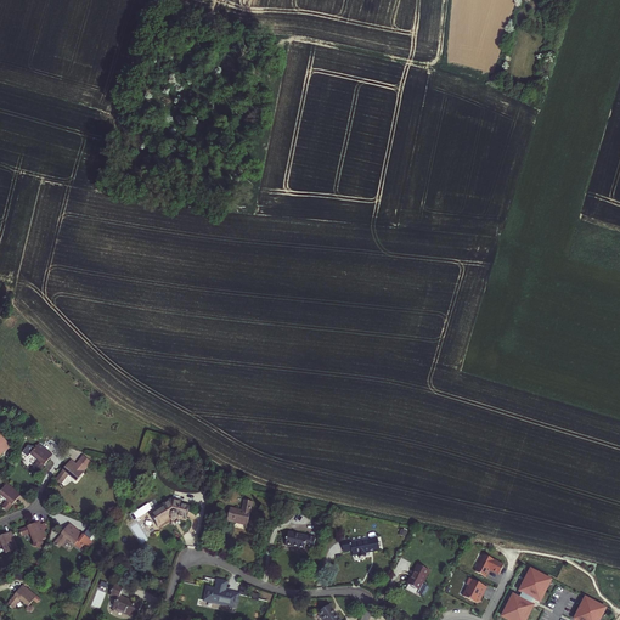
[(31,468),(37,472),(51,452),(38,441),(29,452),(38,458),(31,468)]
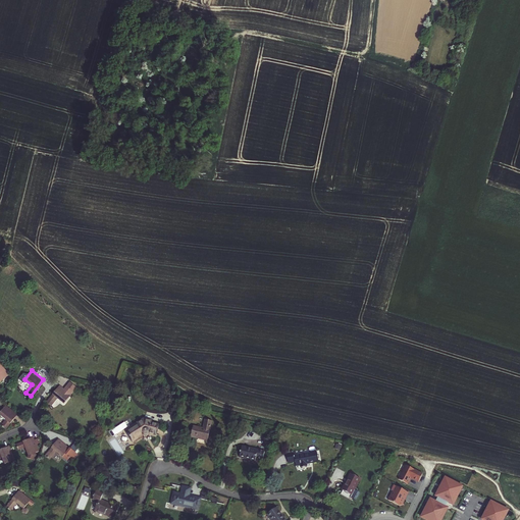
[(46,401),(50,405),(55,397),(64,403),(70,394),(69,393),(74,385),(67,380),(62,387),(58,384),(54,390),(46,401)]
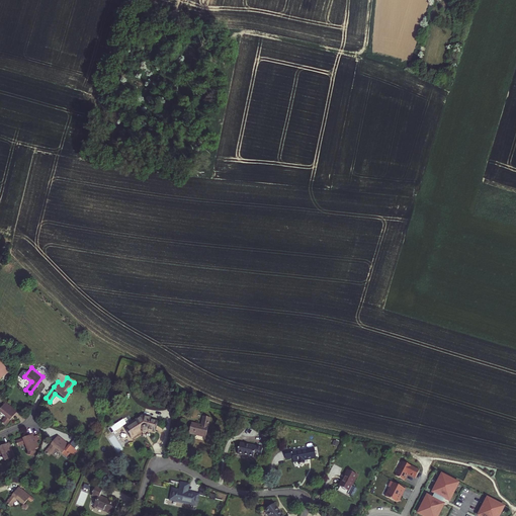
[(0,421),(5,424),(16,410),(4,401),(0,406),(0,411),(4,414),(0,421)]
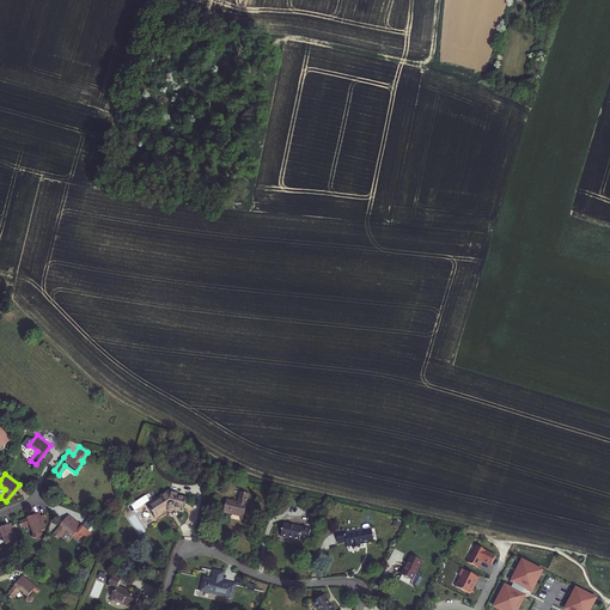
[(226,499),(223,511),(242,516),(246,492),(239,489),(236,501),(226,499)]
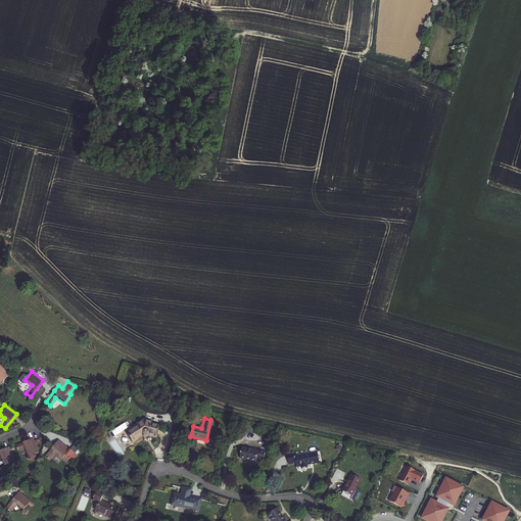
[(127,432),(132,441),(141,435),(145,435),(148,433),(155,434),(156,426),(149,424),(150,421),(141,420),(136,423),(136,426),(127,432)]
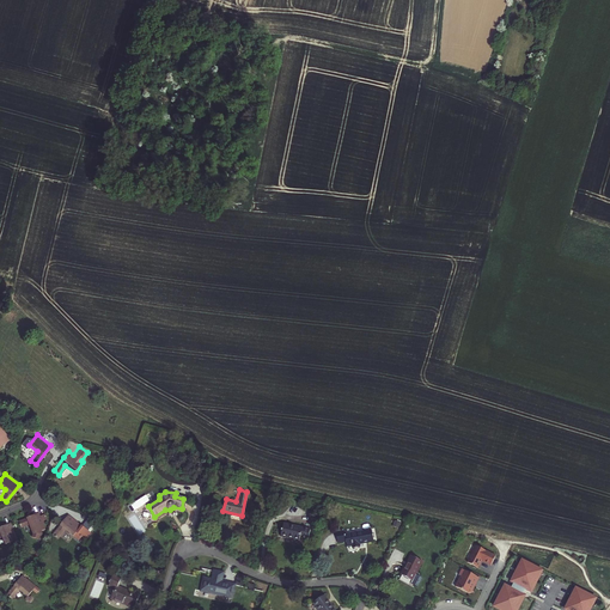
[(49,525),(54,530),(63,520),(71,528),(79,519),(67,507),(49,525)]
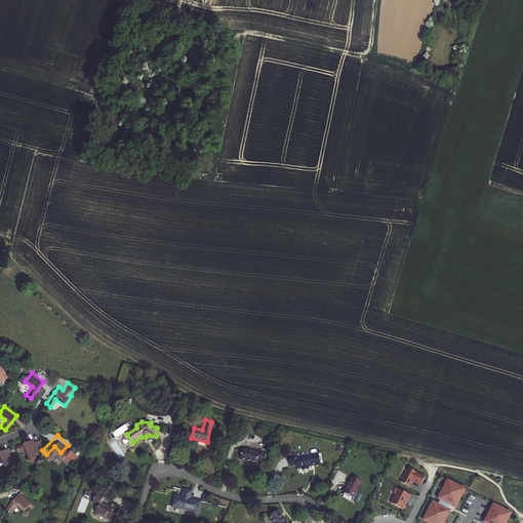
[(15,445),(17,452),(25,450),(27,457),(28,457),(28,459),(28,461),(33,464),(35,457),(33,457),(34,455),(38,454),(36,448),(34,441),(33,440),(15,445)]
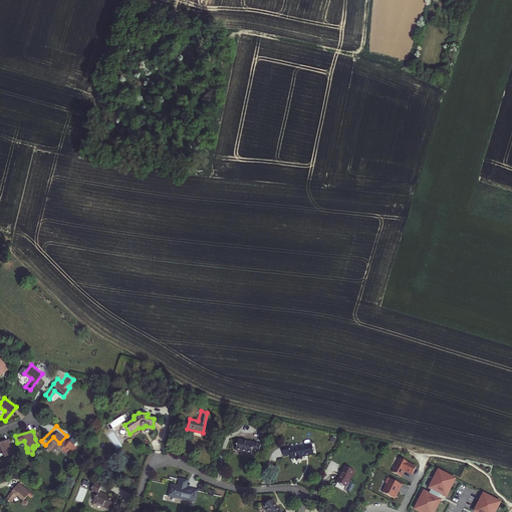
[(0,449),(3,455),(13,453),(8,439),(0,441),(0,449)]
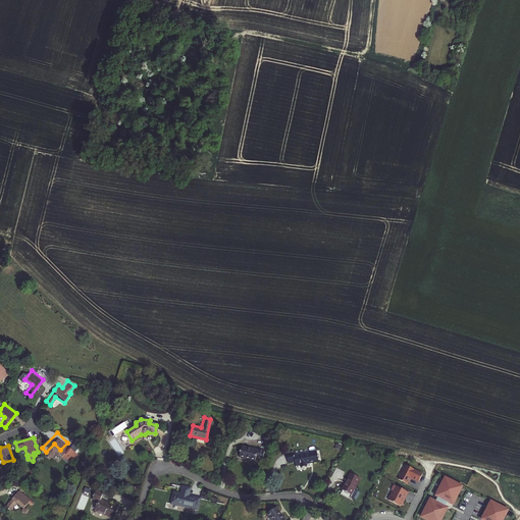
[(238,457),(253,460),(254,456),(261,457),(262,451),(241,446),(238,457)]
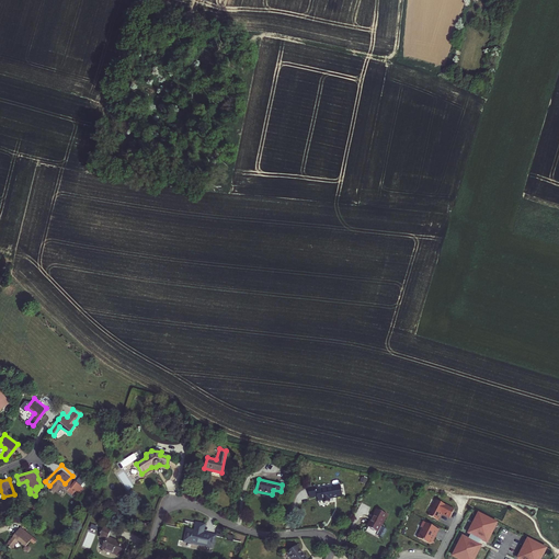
[(322,498),(322,501),(330,500),(330,497),(341,494),(340,483),(315,488),(315,486),(308,487),(309,495),(317,494),(318,499),(322,498)]
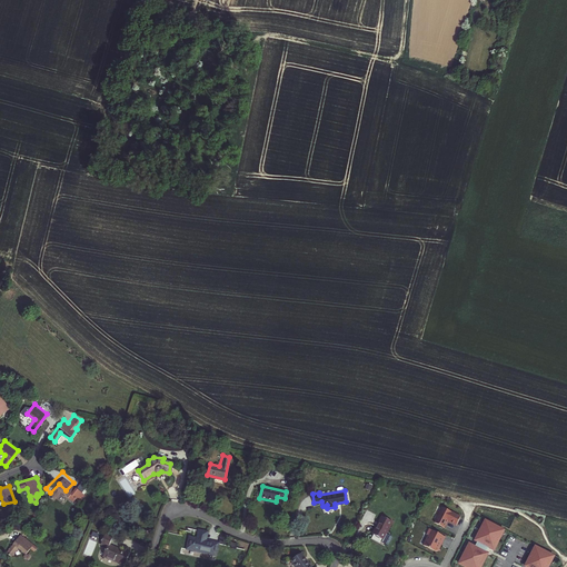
[(441,505),(434,520),(443,526),(447,519),(455,524),(459,515),(441,505)]
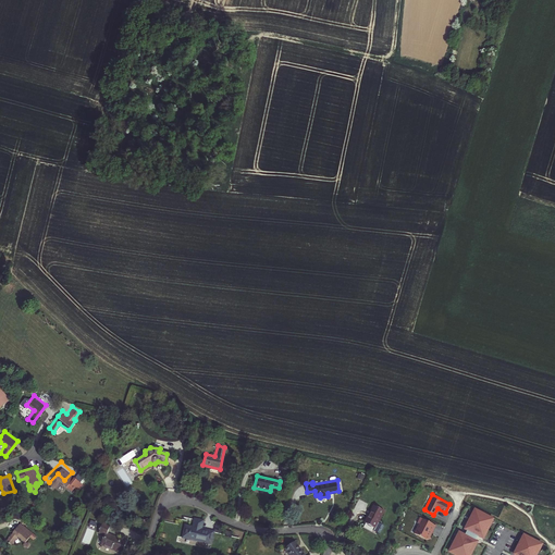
[(372,504),(362,520),(373,526),(382,509),(372,504)]
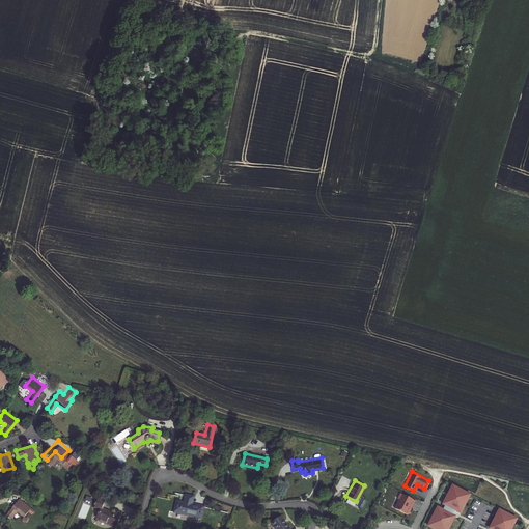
[(447,489),(443,498),(444,498),(442,502),(449,506),(454,508),(460,511),(466,498),(468,494),(469,493),(463,490),(463,491),(456,488),(457,486),(451,484),(449,490),(447,489)]
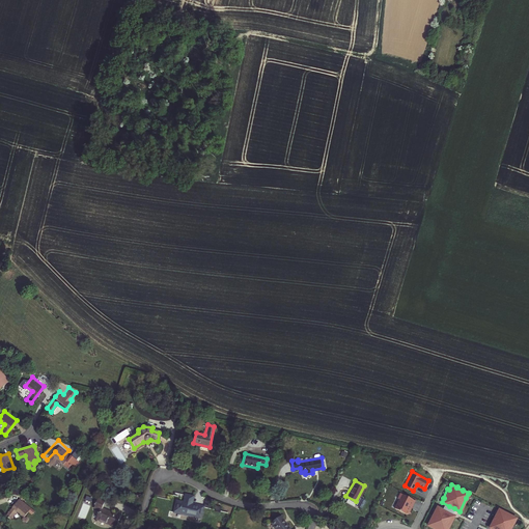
[(414,499),(400,492),(398,497),(399,498),(395,507),(407,513),(411,511),(409,507),(410,503),(411,504),(414,499)]
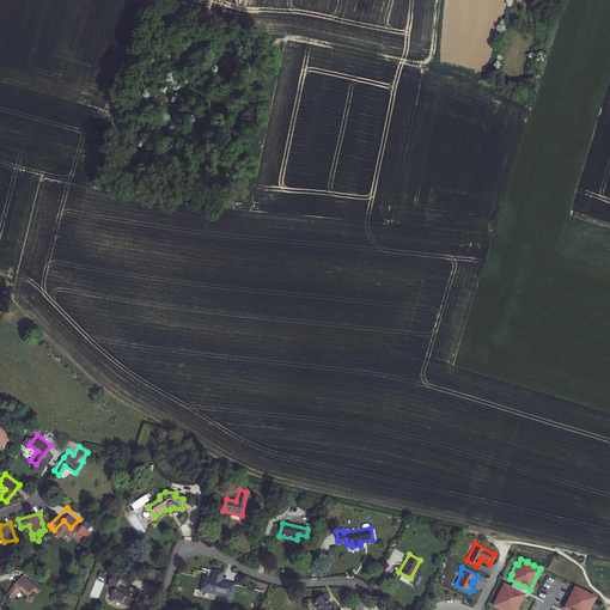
[(205,577),(201,589),(231,596),(233,583),(220,580),(223,572),(213,569),(212,578),(205,577)]
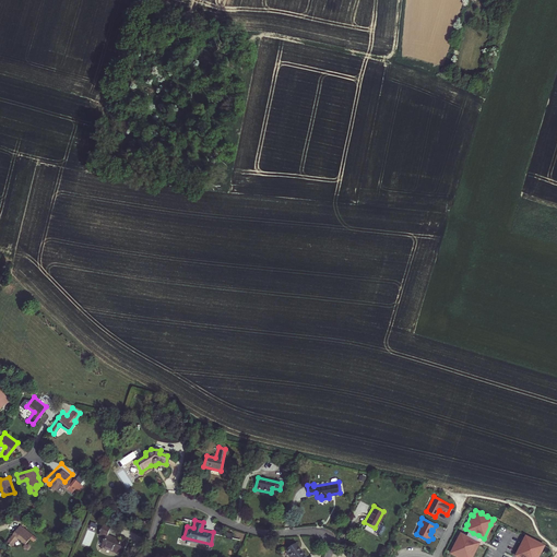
[(216,522),(213,532),(222,534),(224,524),(216,522)]
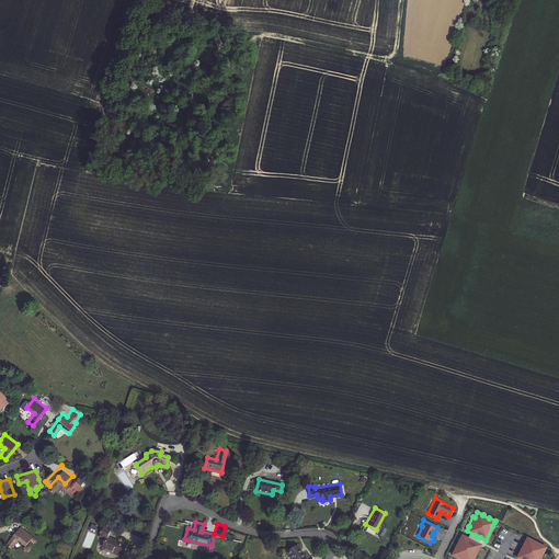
[(100,546),(123,555),(127,544),(109,536),(111,528),(102,525),(99,535),(103,537),(100,546)]
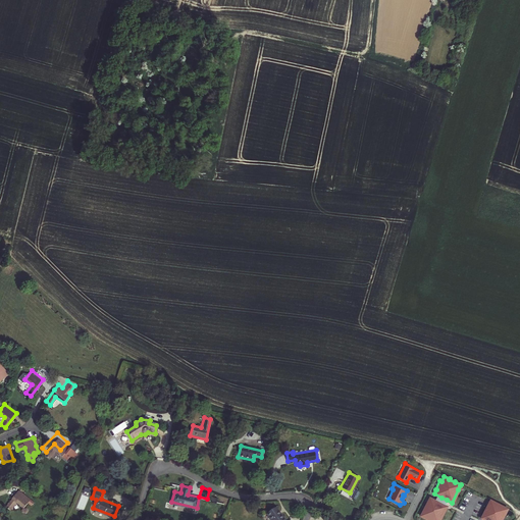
[(4,505),(8,509),(15,502),(22,507),(27,503),(30,506),(33,502),(17,489),(4,505)]
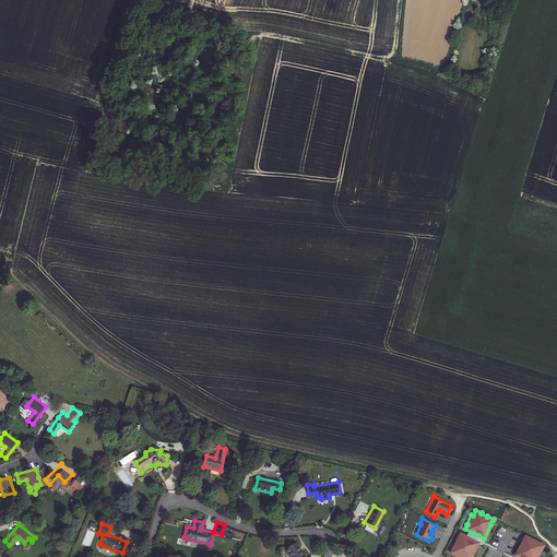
[(453,546),(450,552),(455,555),(457,554),(462,556),(470,556),(478,542),(460,533),(458,537),(457,536),(451,545),(453,546)]
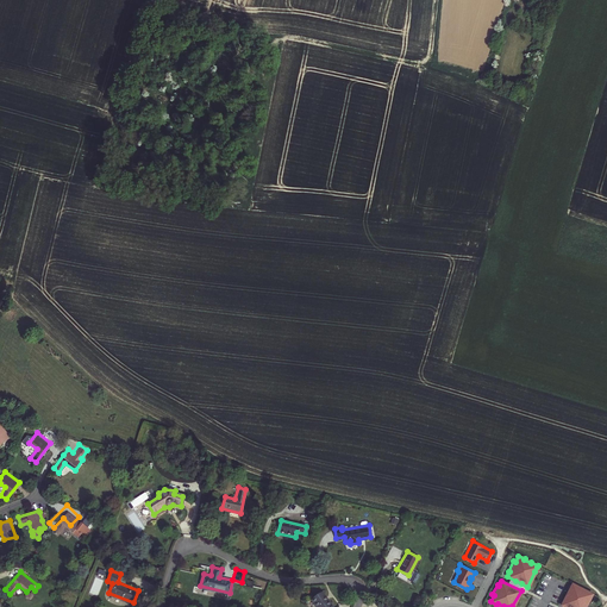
[(571,583),(561,604),(567,606),(586,606),(589,600),(588,599),(592,593),(586,590),(584,592),(577,588),(579,587),(571,583)]
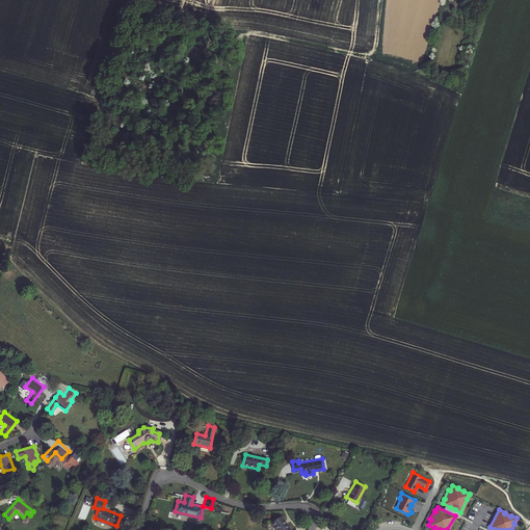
[(287,529),(279,517),(269,522),(273,529),(287,529)]
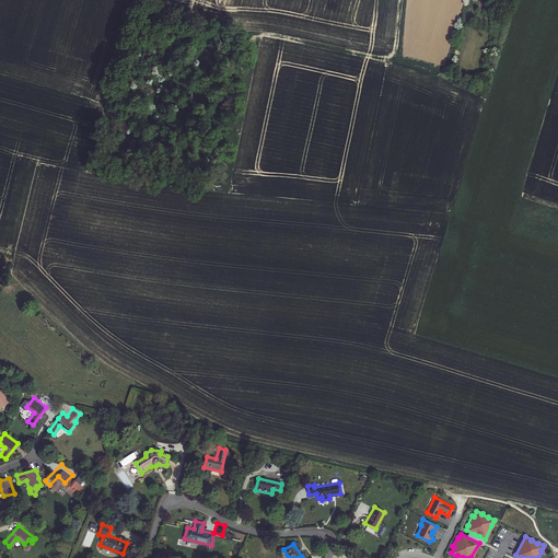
All buildings are outlined.
